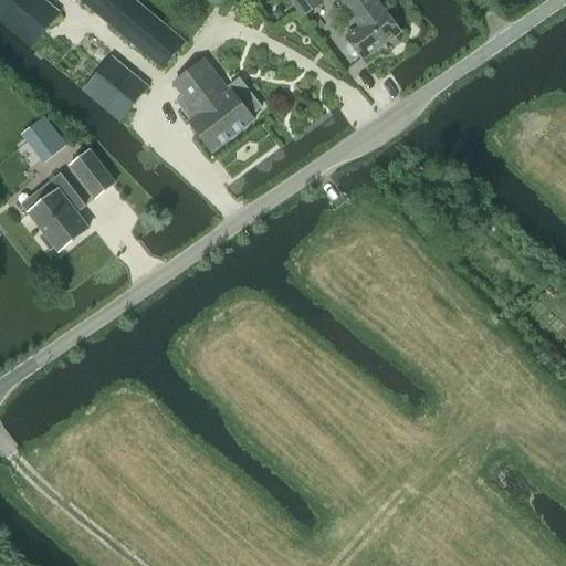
[(43,0),(0,0),(0,22),(31,49),(60,13),(43,0)]
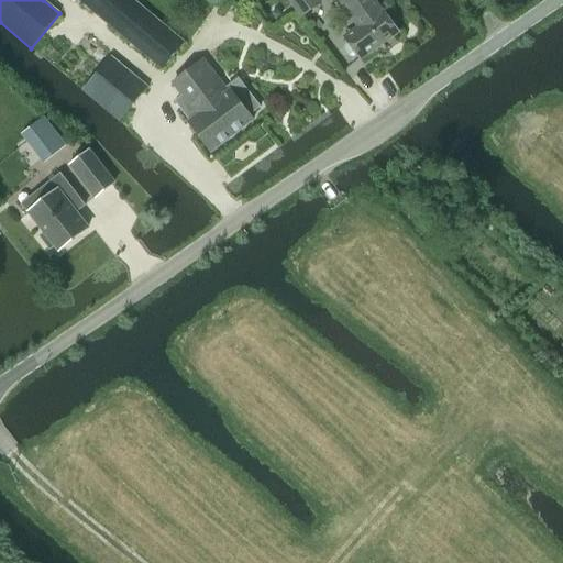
[(78,0),(162,68),(184,41),(134,0),(78,0)]
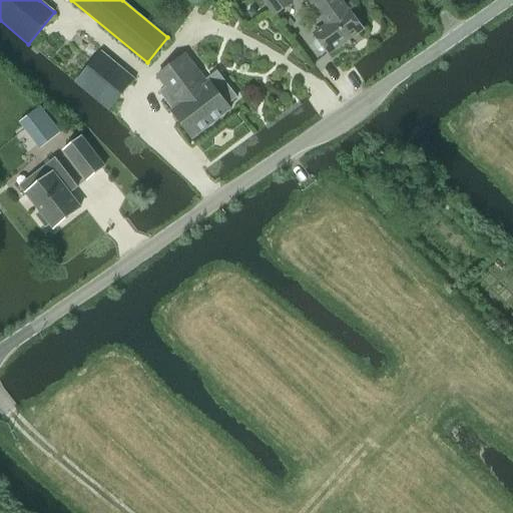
[(289,0),(264,0),(275,15),(292,3),(289,0)]
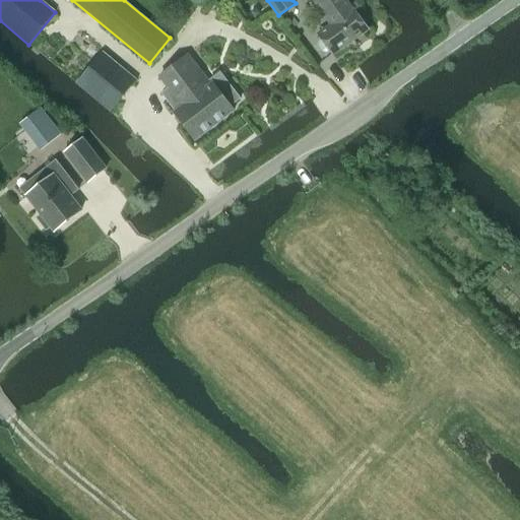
[(346,0),(310,0),(331,26),(319,36),(322,39),(319,42),(318,45),(323,52),(327,52),(330,50),(333,54),(366,30),(368,28),(346,0)]
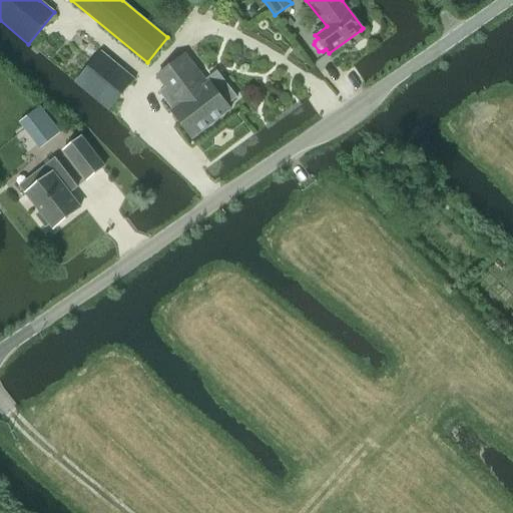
[(101,51),(75,82),(108,110),(134,79),(101,51)]
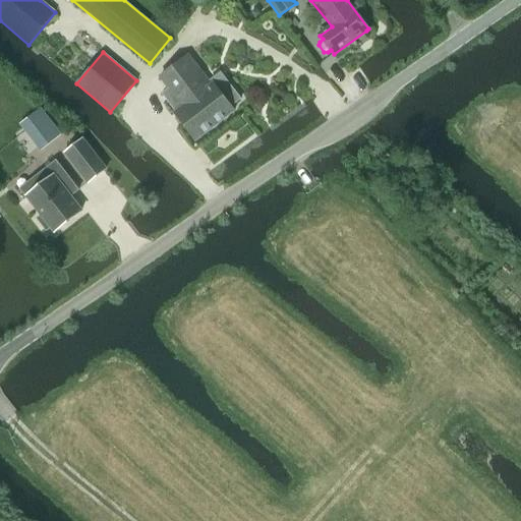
[(189,55),(188,55),(161,76),(175,96),(168,101),(176,111),(175,112),(196,140),(234,111),(231,107),(241,99),(231,85),(221,94),(213,83),(212,84),(189,55)]
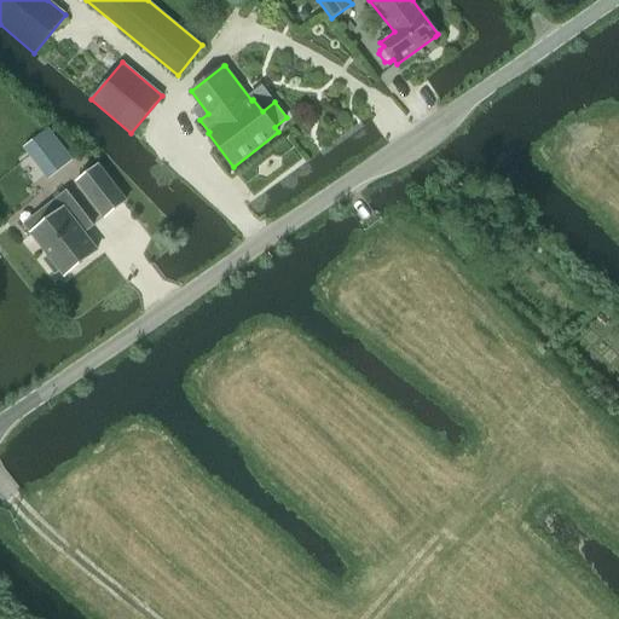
[(97,165),(76,180),(105,217),(126,201),(97,165)]
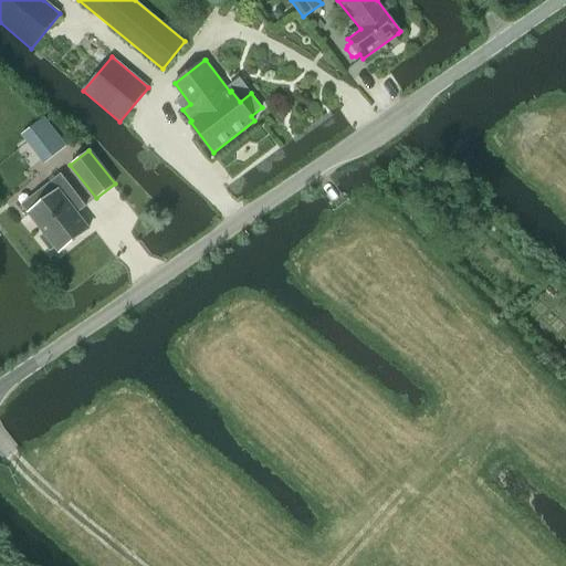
[(44,200),(28,212),(60,253),(91,229),(77,212),(85,207),(61,175),(38,192),(44,200)]
